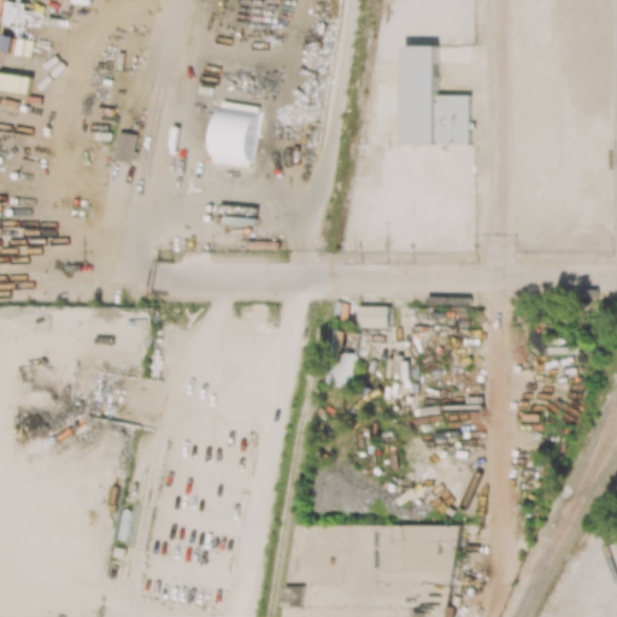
[(470,145),(470,95),(438,94),(438,46),(405,46),(404,144),(470,145)]
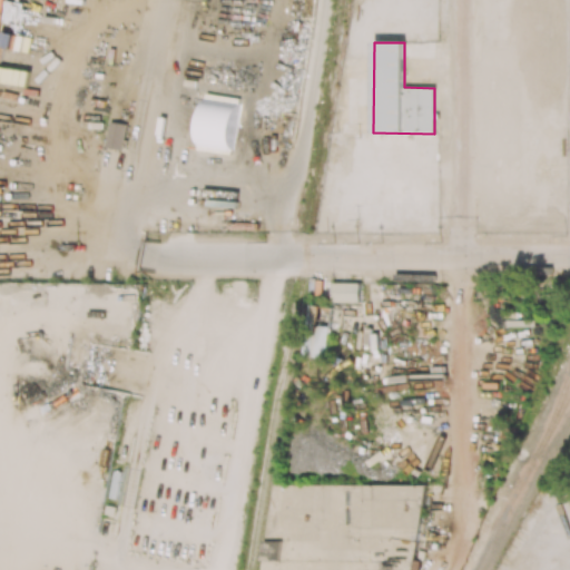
[(123,150),(127,125),(110,121),(105,147),(123,150)]
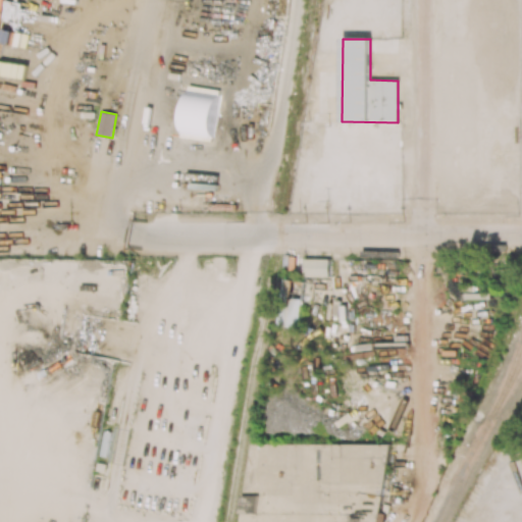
[(329,259),(304,259),(304,276),(329,276),(329,259)]
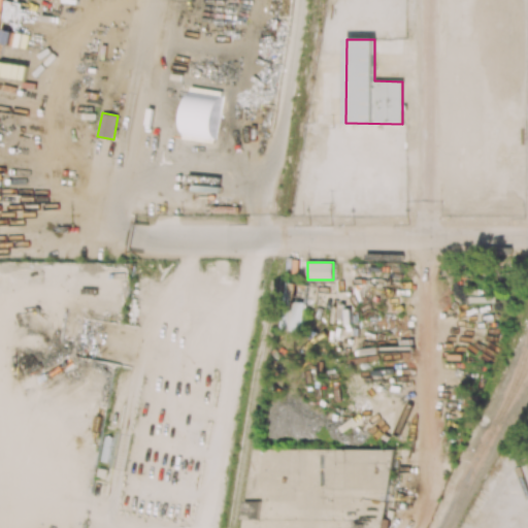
[(306,302),(294,301),(296,284),(288,283),(282,330),(302,332),(306,302)]
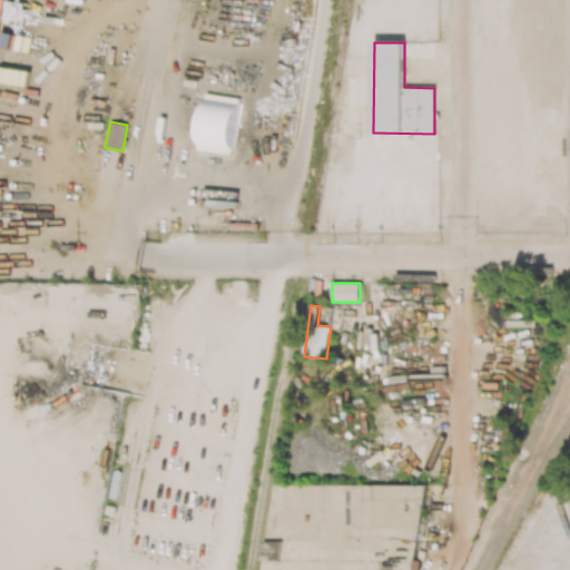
[(263,569),(380,569),(384,566),(384,556),(375,549),(385,550),(385,538),(390,531),(390,523),(404,533),(409,527),(424,527),(424,485),(265,483),(263,569)]
